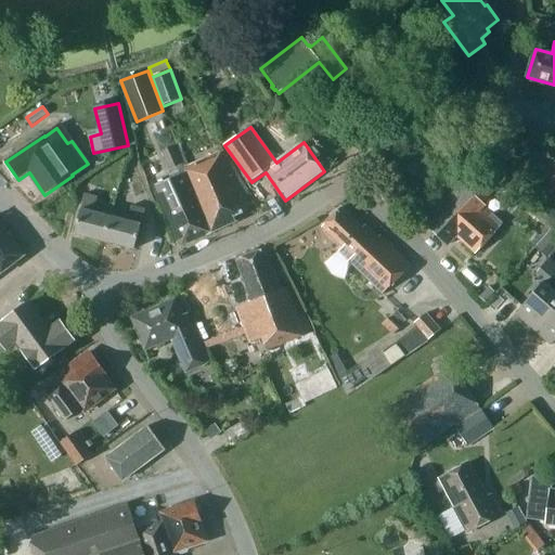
[(554,144),(551,142),(530,177),(554,191),(554,144)]
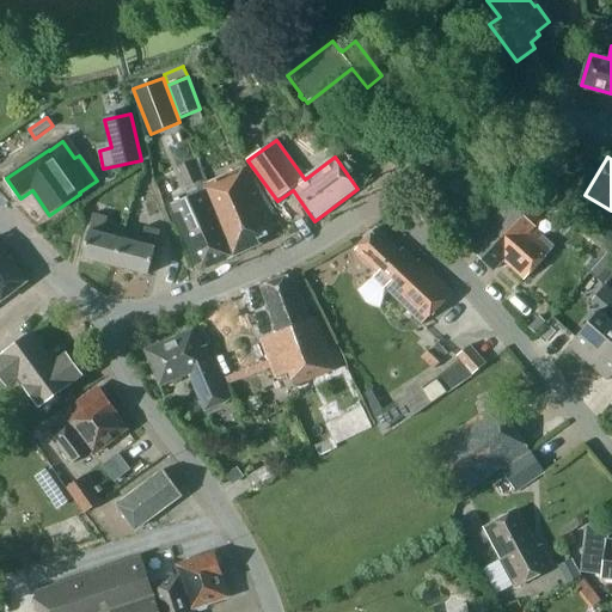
[(179,167),(188,187),(201,182),(193,161),(179,167)]
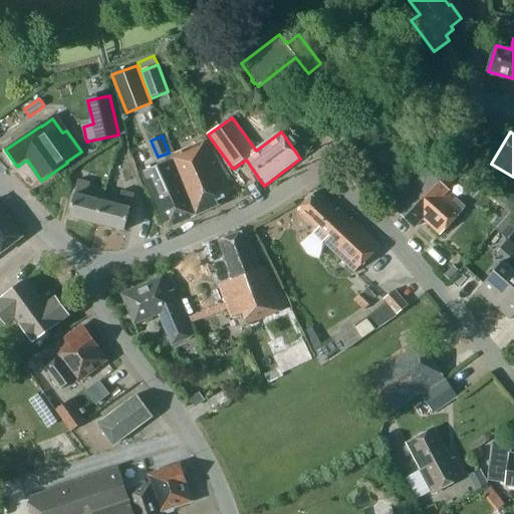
[(172,156),(196,216),(219,205),(217,200),(232,193),(207,141),(172,156)]
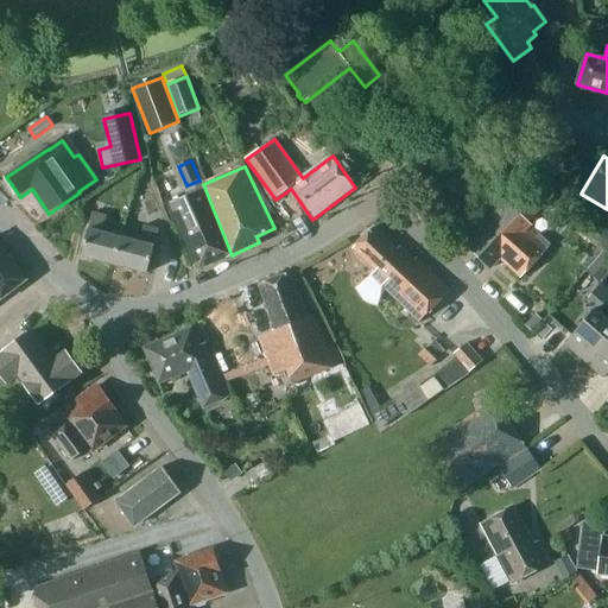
[(545,206),(520,183),(464,242),(492,268),(501,259),(521,278),(551,246),(531,228),(533,226),(530,222),(545,206)]
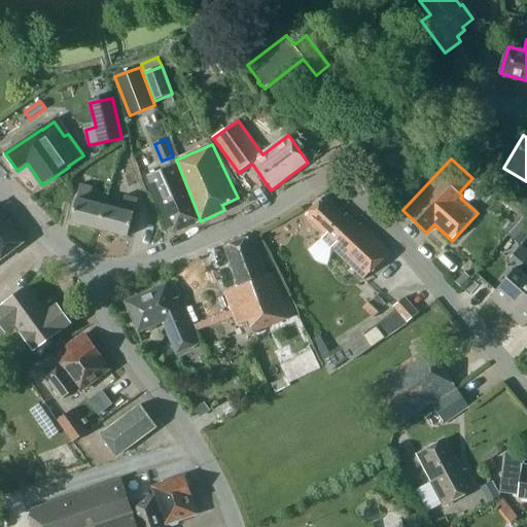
[(173,234),(201,221),(177,165),(148,176),(173,234)]
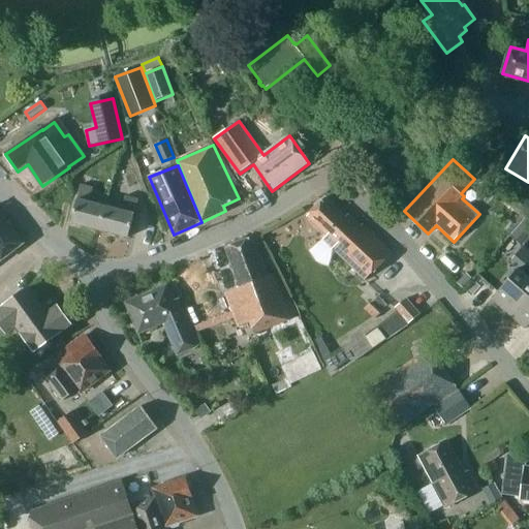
[(90,203),(94,188),(82,185),(79,199),(78,199),(72,223),(100,230),(106,207),(90,203)]
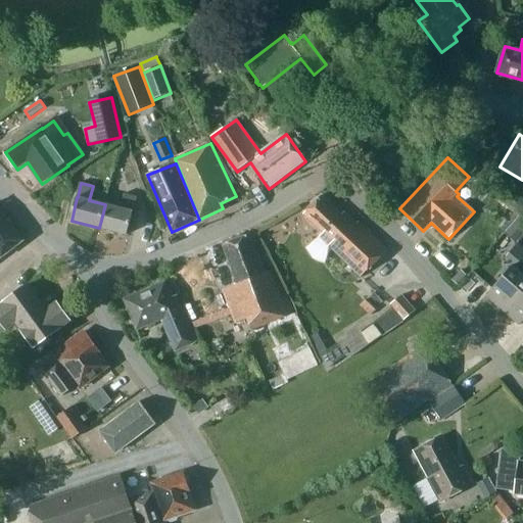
[(133,211),(137,197),(125,194),(122,208),(105,204),(99,228),(128,235),(134,211),(133,211)]
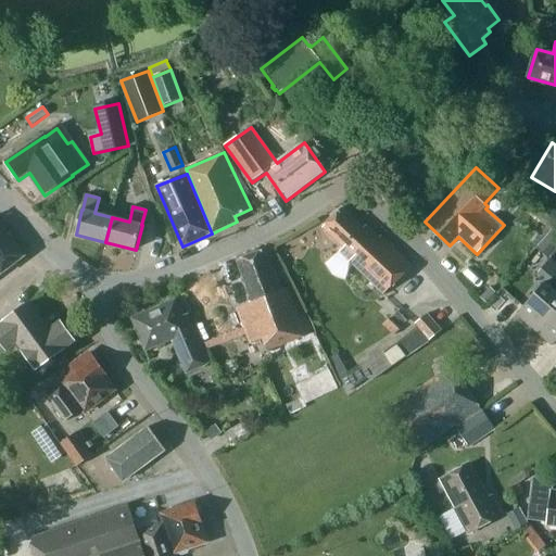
[(364,228),(342,209),(324,227),(344,248),(340,252),(384,294),(413,266),(381,236),(379,239),(366,226),(364,228)]
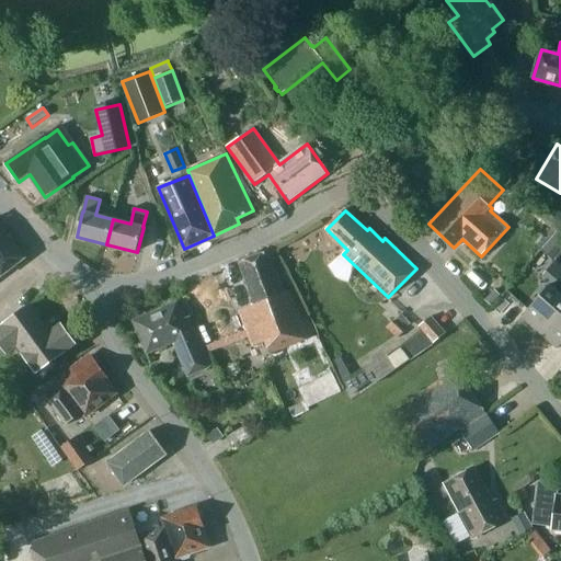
[(0,277),(24,259),(0,225),(0,277)]
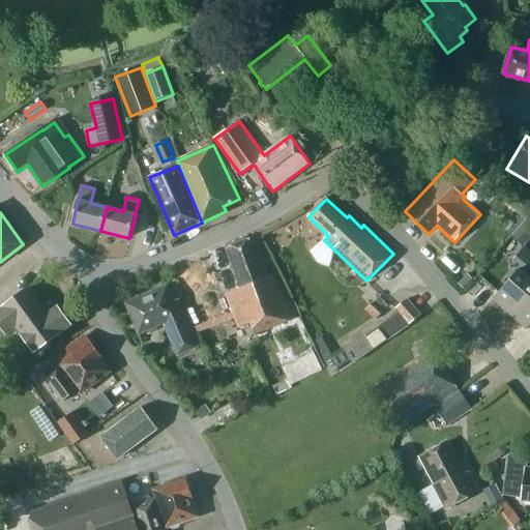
[(512,235),(524,245),(529,239),(529,215),(512,235)]
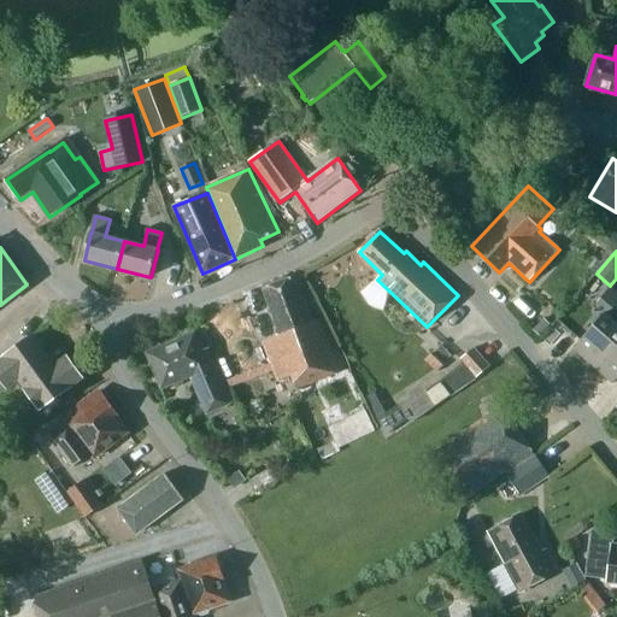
[(304,304),(294,278),(264,289),(281,336),(264,342),(278,382),(293,376),(298,388),(339,372),(321,321),(315,323),(307,303),(304,304)]
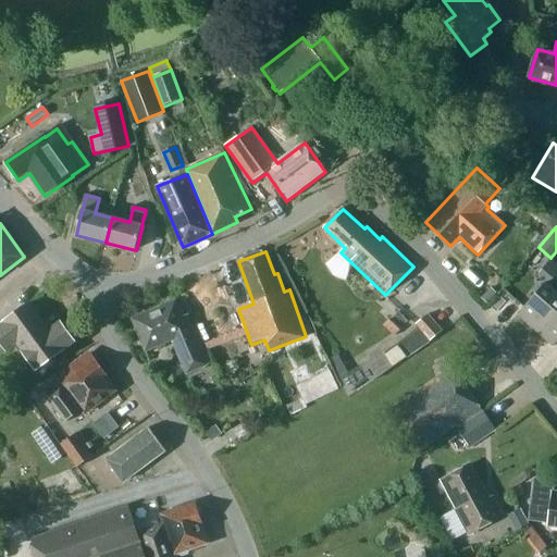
[(556,292),(546,283),(518,316),(554,346),(556,343),(556,292)]
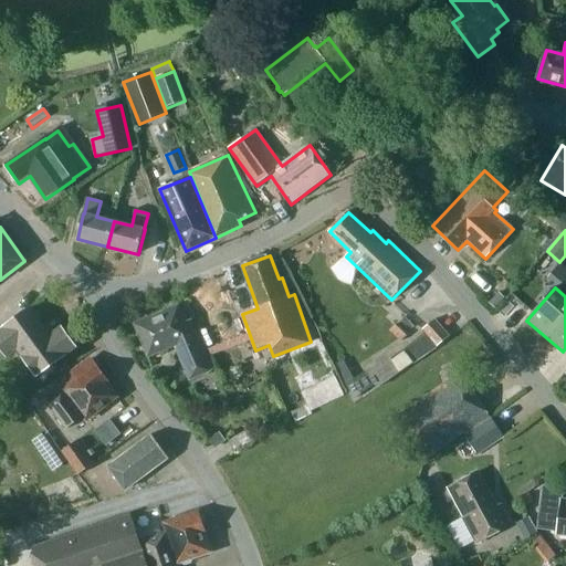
[(490,303),(495,308),(505,297),(499,292),(490,303)]
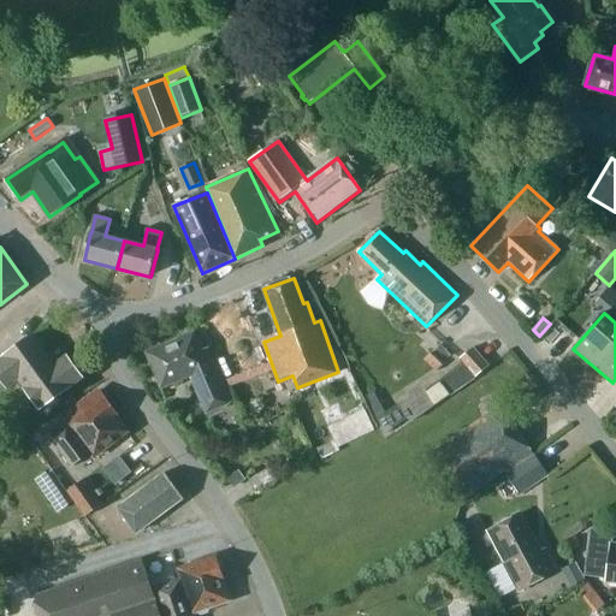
[(208,348),(203,350),(195,332),(147,353),(163,389),(191,377),(207,414),(232,403),(208,348)]
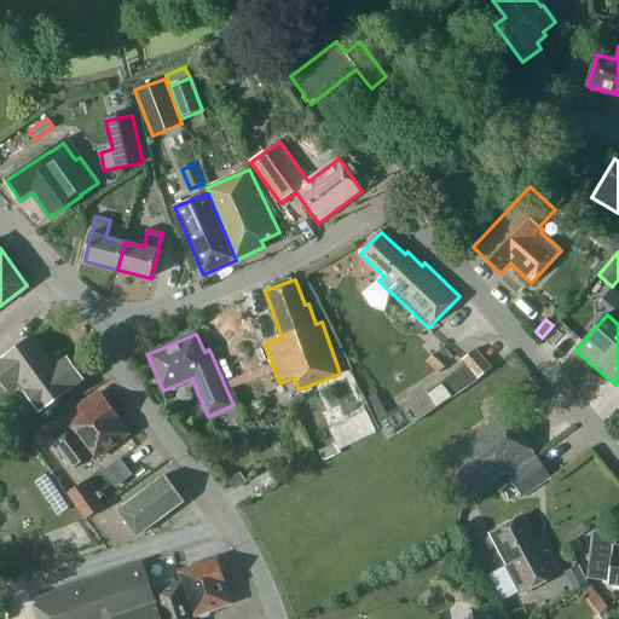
[(35,340),(34,337),(0,362),(0,380),(9,391),(19,382),(41,411),(84,380),(81,376),(81,372),(75,363),(70,363),(68,359),(56,368),(44,351),(44,346),(40,340),(35,340)]
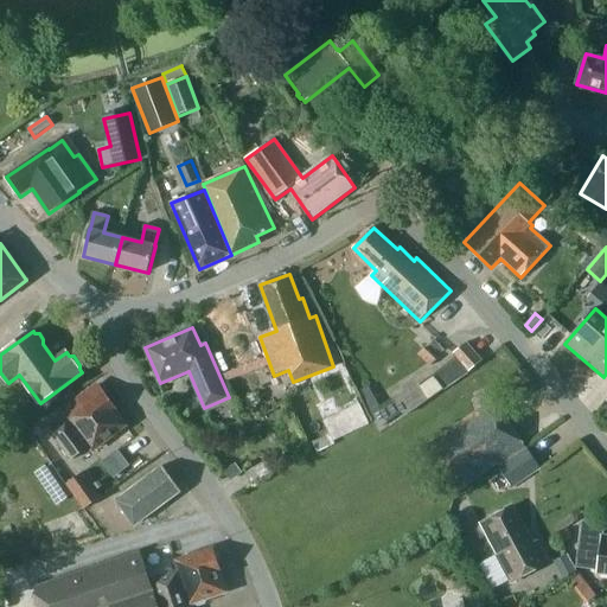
[(467,342),(453,353),(470,372),(484,360),(467,342)]
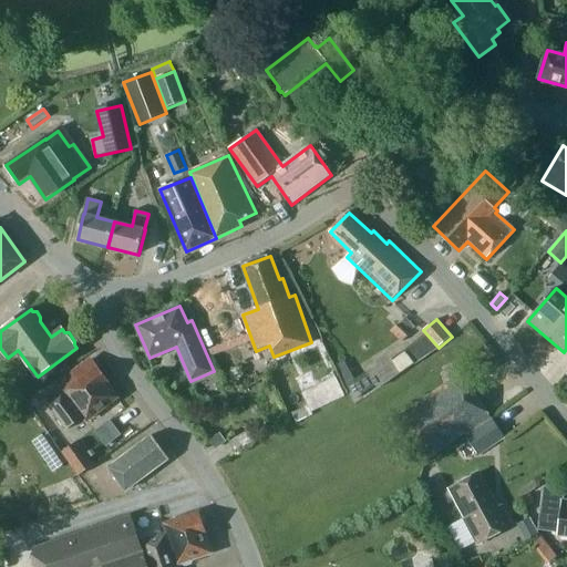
[(391,330),(401,342),(408,336),(397,325),(391,330)]
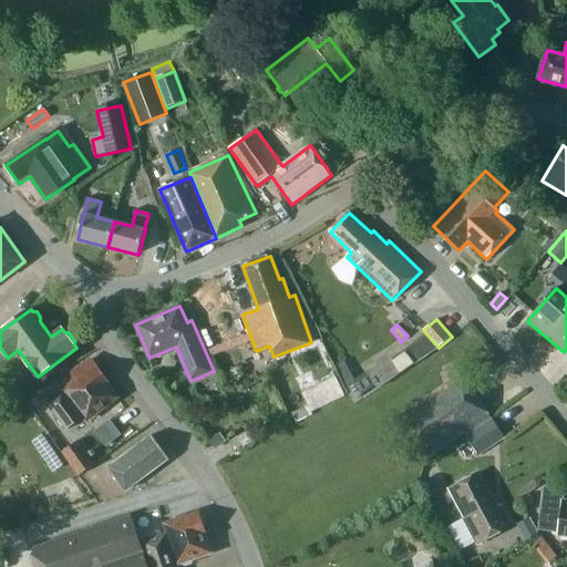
[(422,360),(437,347),(426,333),(411,347),(422,360)]
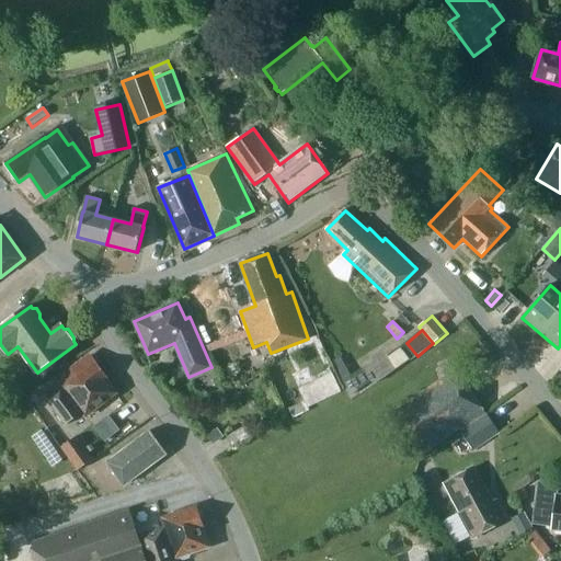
[(82,413),(86,418),(116,393),(106,381),(109,379),(90,356),(59,380),(63,385),(45,398),(66,426),(82,413)]
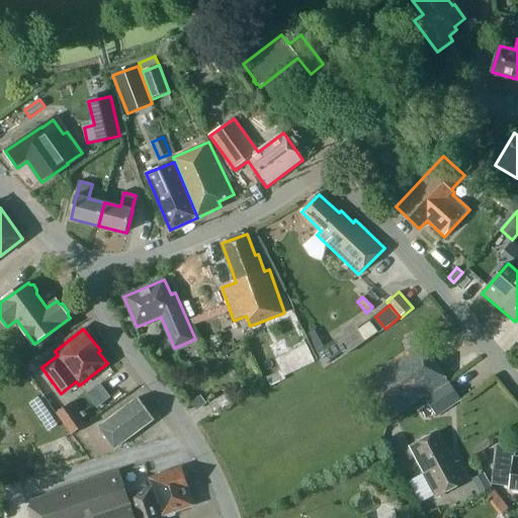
[(314,351),(324,366),(331,362),(331,361),(343,352),(335,340),(323,347),(322,347),(316,350),(314,351)]
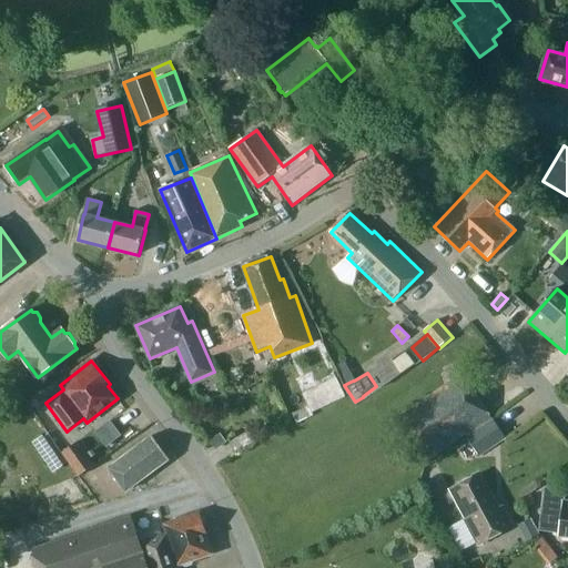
[(492,418),(462,375),(446,386),(442,379),(394,413),(427,463),(492,418)]
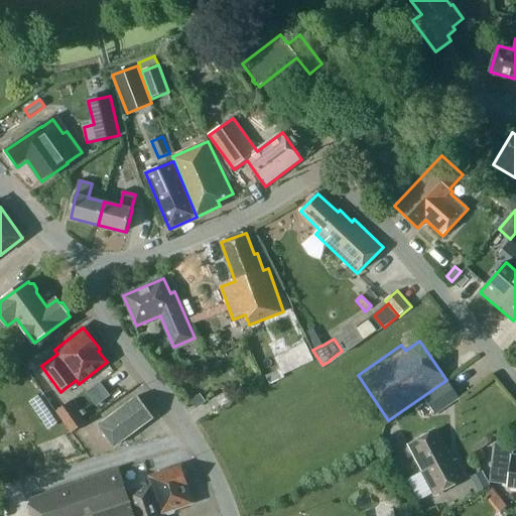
[(91,391),(102,406),(116,395),(106,381),(91,391)]
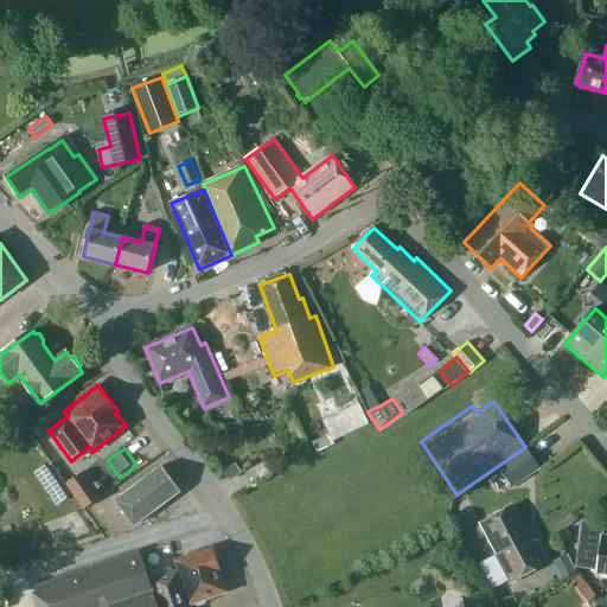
[(542,468),(528,448),(498,467),(512,489),(542,468)]
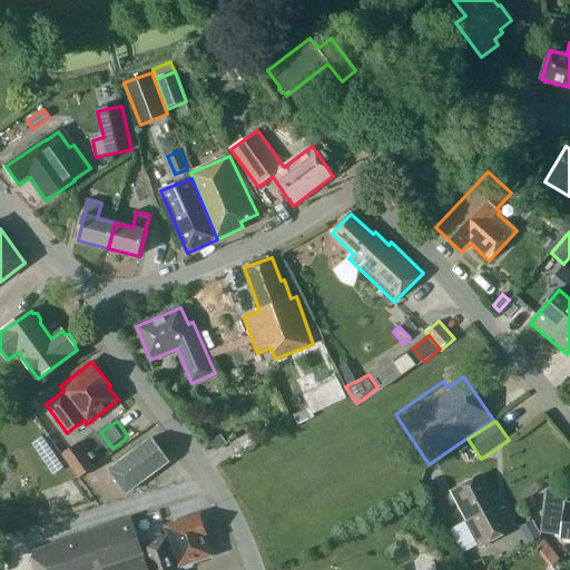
[(210,443),(217,452),(228,444),(222,435),(210,443)]
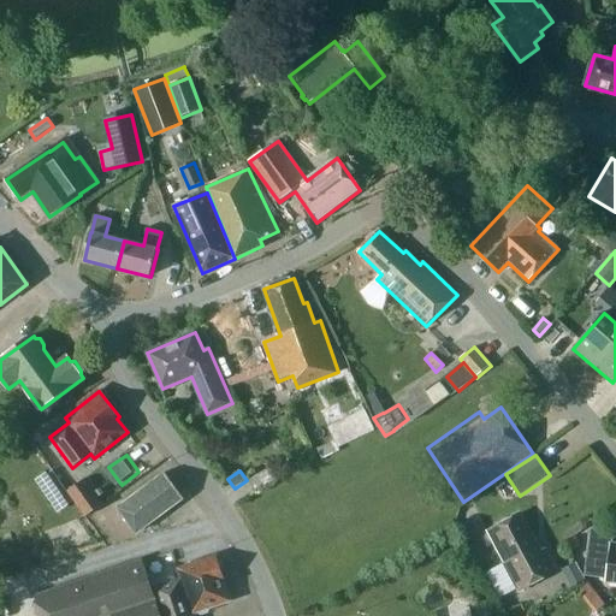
[(184,498),(165,473),(118,508),(137,533),(184,498)]
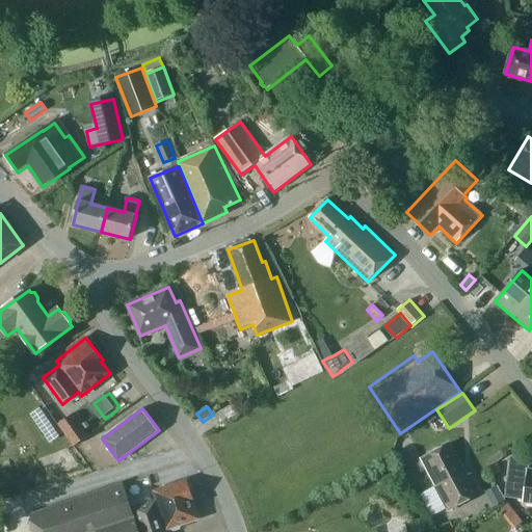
[(58,425),(74,447),(89,436),(73,415),(58,425)]
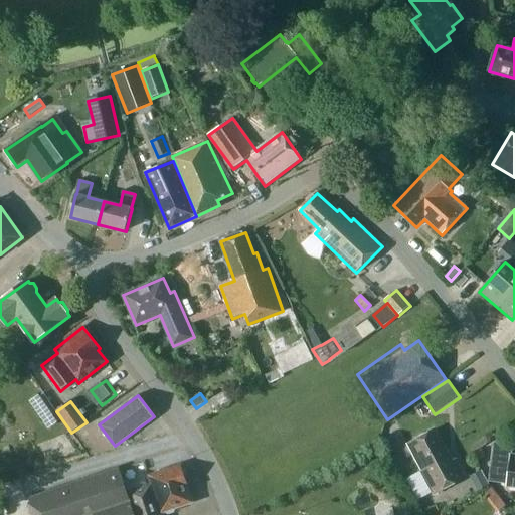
[(448,454),(436,430),(408,444),(435,494),(466,478),(457,460),(453,462),(449,453),(448,454)]
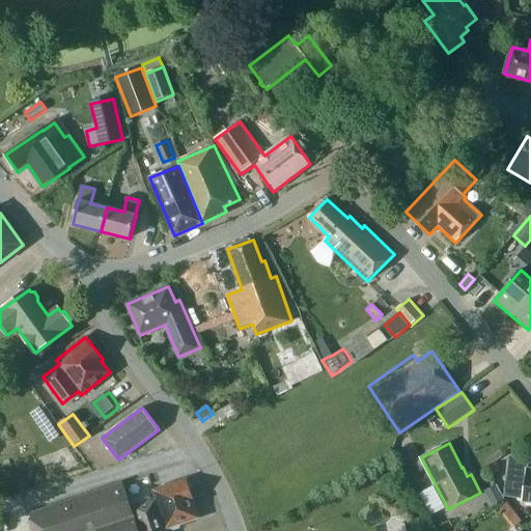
[(530,470),(526,470),(526,463),(509,460),(504,496),(523,499),(523,501),(530,502),(530,470)]
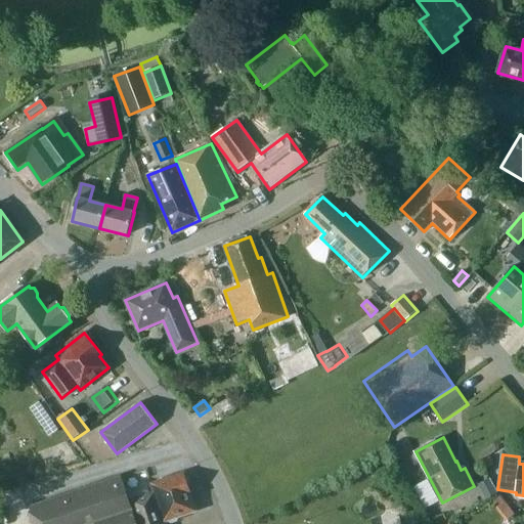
[(490,457),(482,462),(486,470),(494,466),(490,457)]
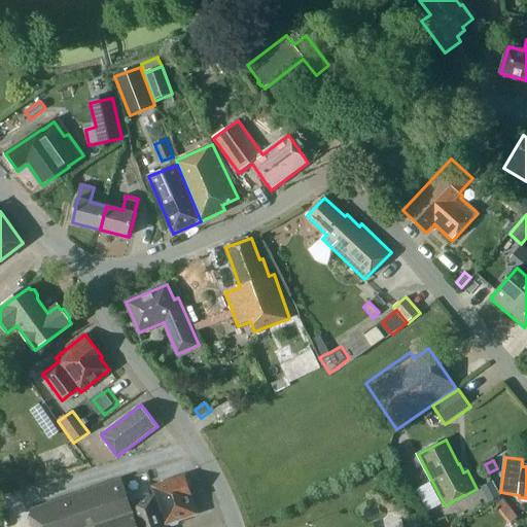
[(199,515),(185,476),(152,487),(155,496),(131,504),(123,481),(29,512),(33,526),(165,526),(199,515)]
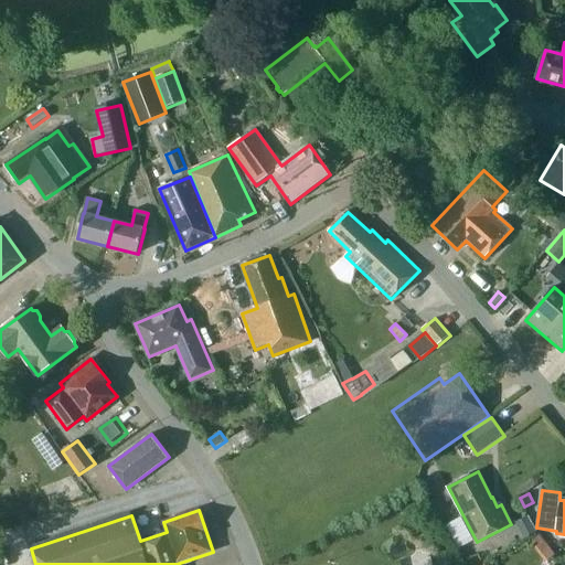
[(515,523),(524,540),(536,533),(528,516),(515,523)]
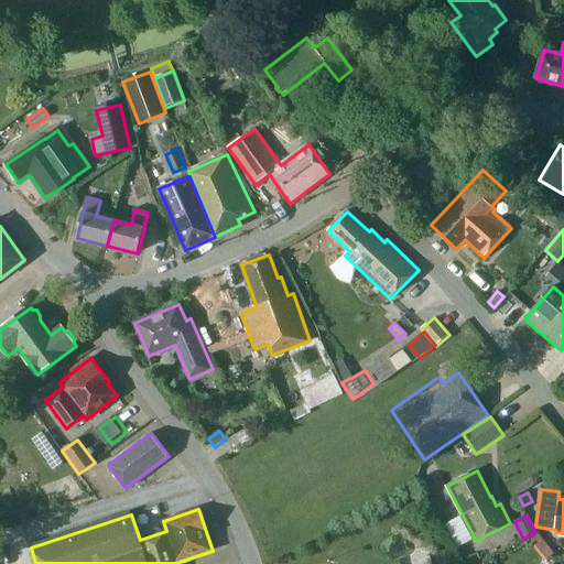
[(543,533),(535,540),(551,557),(559,552),(543,533)]
